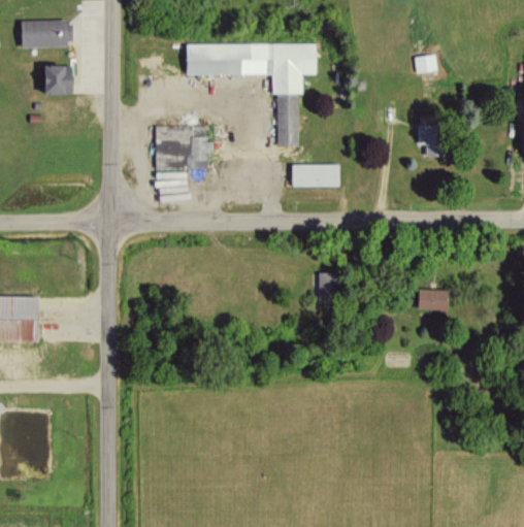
[(73,45),(72,20),(20,22),(21,47),(73,45)]
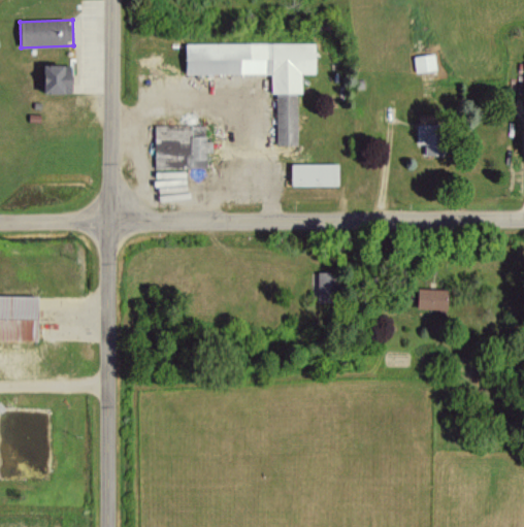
[(299,145),(299,93),(304,93),(304,74),(318,74),(318,44),(186,44),(186,74),(273,74),(273,94),(279,94),(279,145),(299,145)]
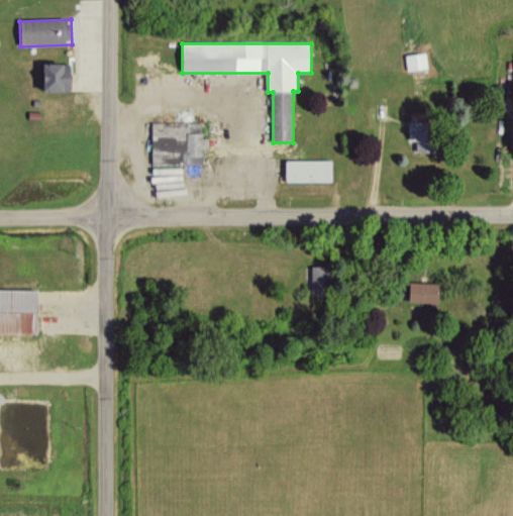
[(407,55),(409,71),(429,69),(428,53),(407,55)]
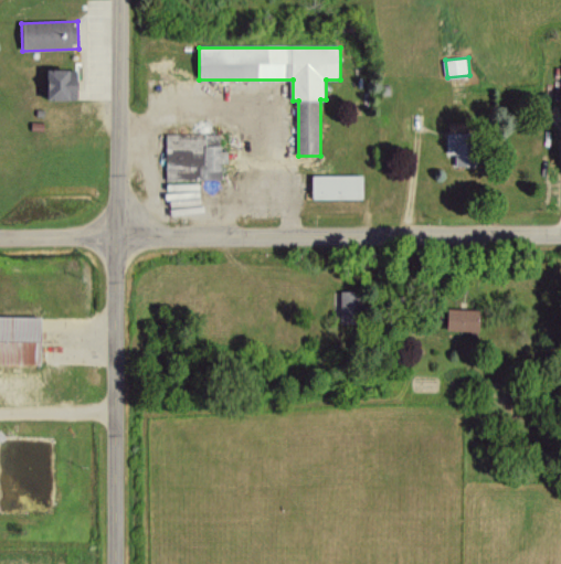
[(75,102),(76,72),(44,71),(43,100),(75,102)]
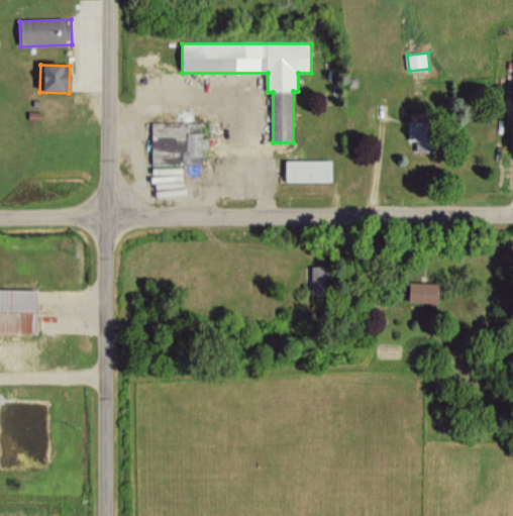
[(206,166),(206,138),(204,138),(203,123),(152,124),(154,166),(206,166)]
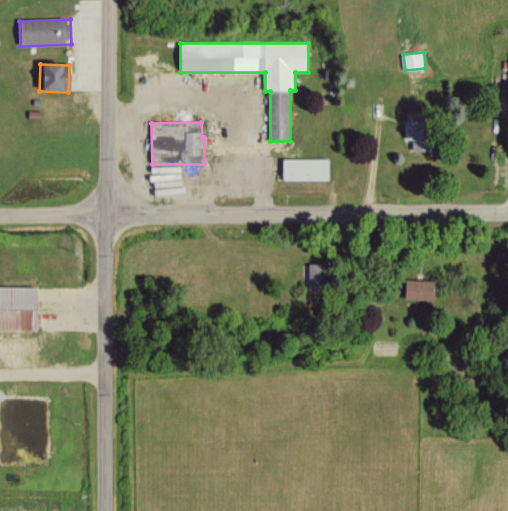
[(328,159),(282,160),(282,181),(328,180),(328,159)]
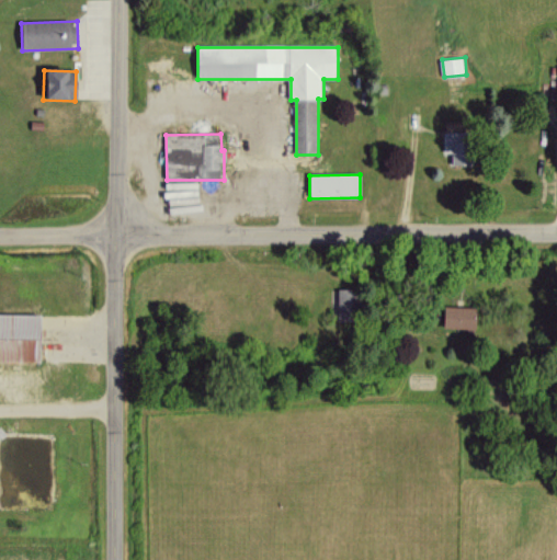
[(355,289),(339,290),(339,313),(356,313),(355,289)]
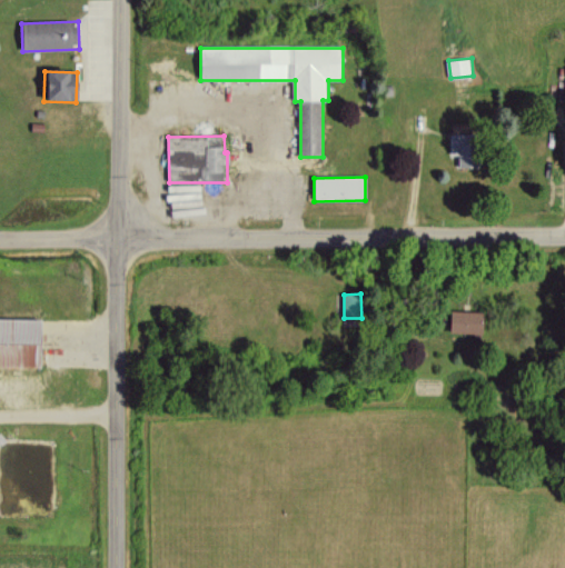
[(450,334),(482,335),(483,312),(450,311),(450,334)]
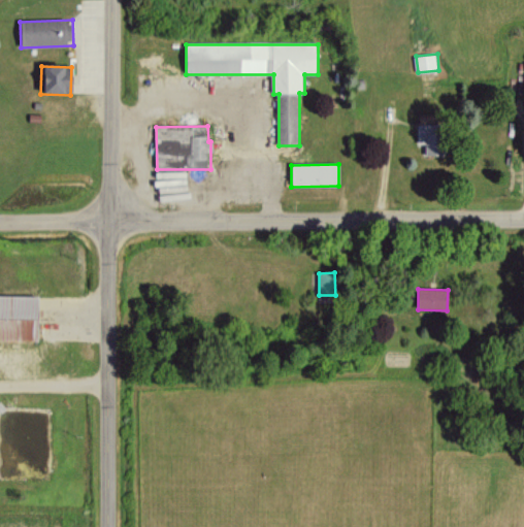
[(0,340),(40,341),(40,297),(0,296),(0,340)]
